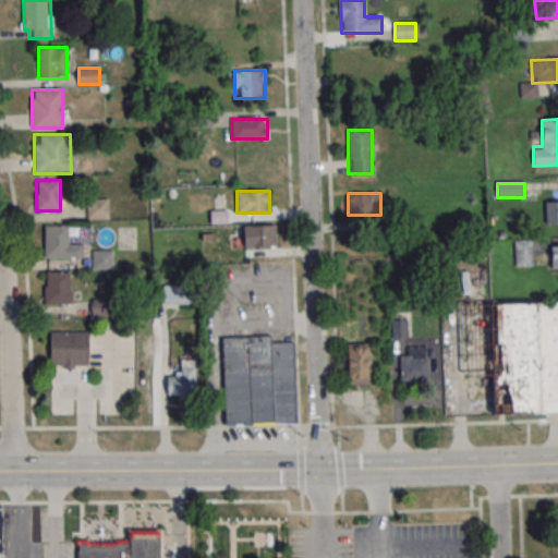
[(108,198),(87,199),(87,219),(108,219),(108,198)]
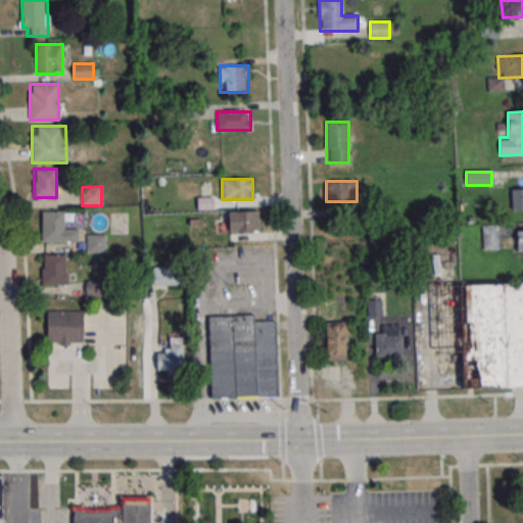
[(522,188),(511,188),(511,209),(522,208),(522,188)]
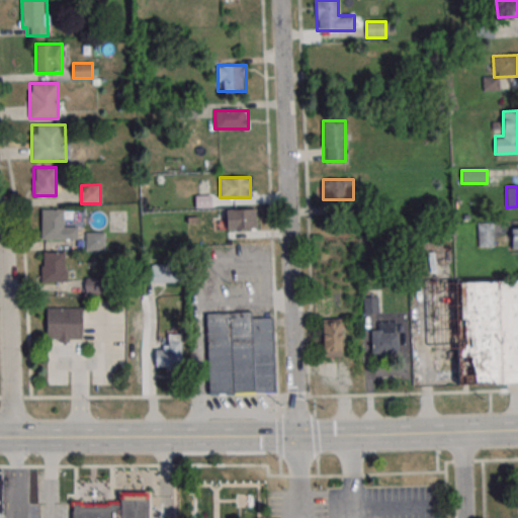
[(41,239),(77,239),(77,225),(64,225),(64,208),(41,208),(41,239)]
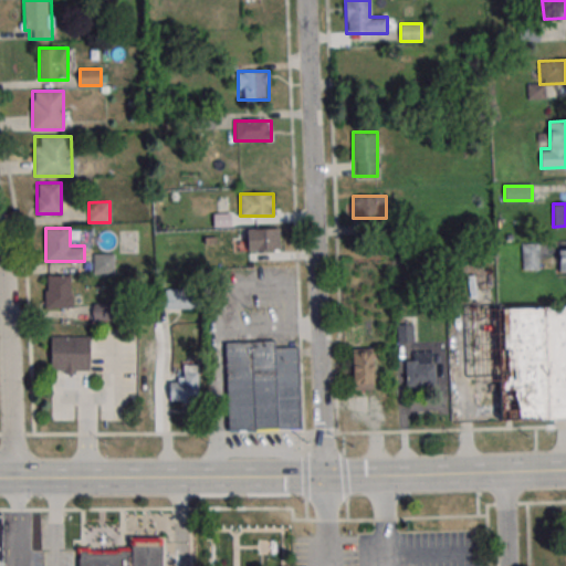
[(280,250),(280,229),(247,229),(247,250),(280,250)]
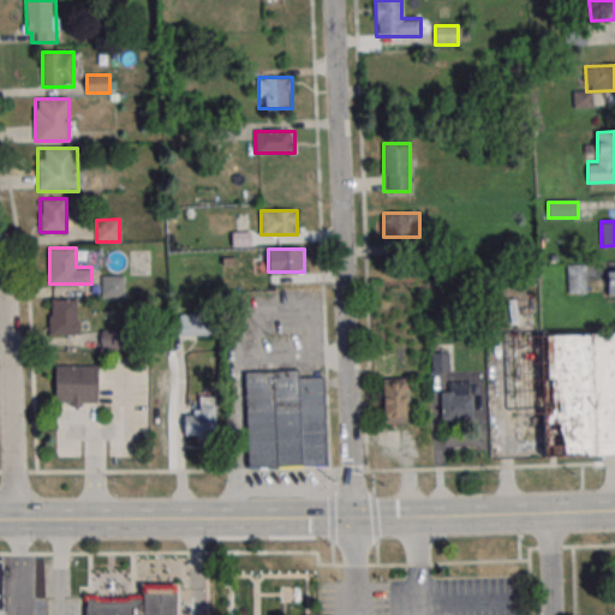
[(567,294),(586,294),(586,269),(567,269),(567,294)]
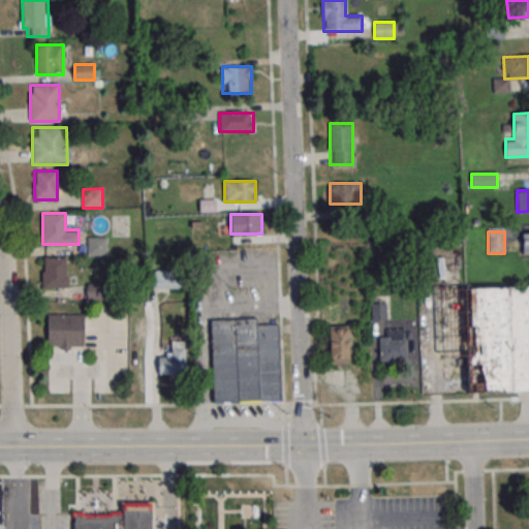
[(528,254),(528,232),(519,234),(519,254),(528,254)]
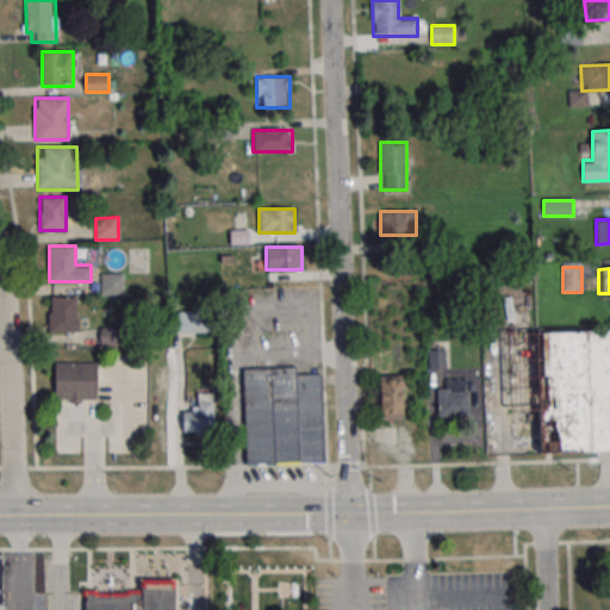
[(123,294),(123,273),(101,273),(101,294),(123,294)]
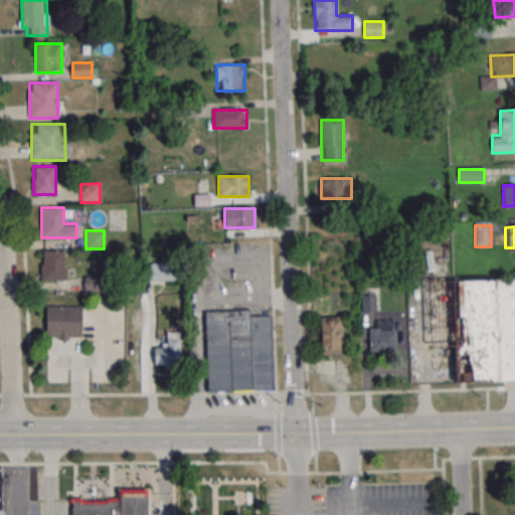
[(64,280),(64,251),(41,251),(41,280),(64,280)]
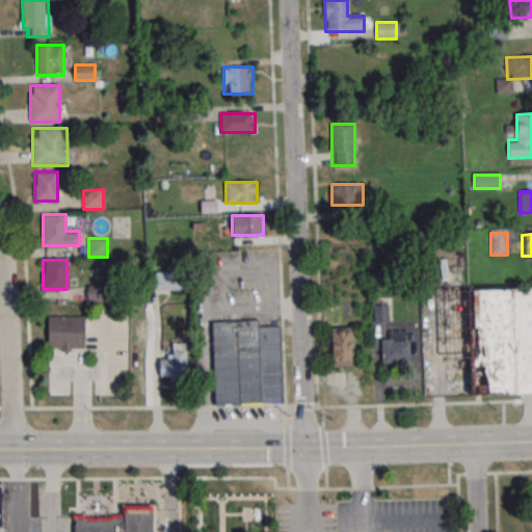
[(155,292),(186,292),(186,271),(155,271),(155,292)]
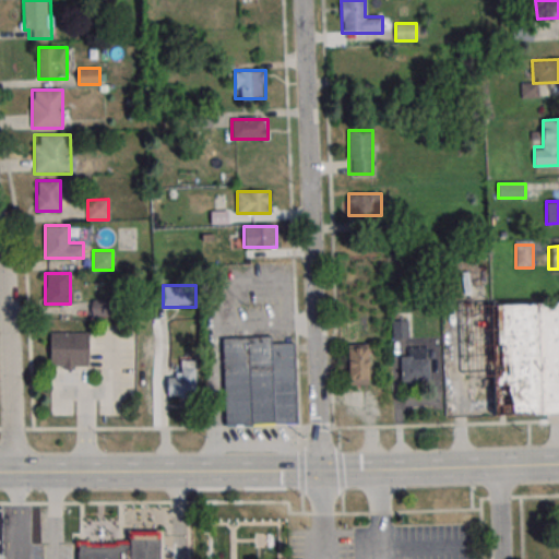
[(558,302),(491,304),(494,415),(558,413),(558,302)]
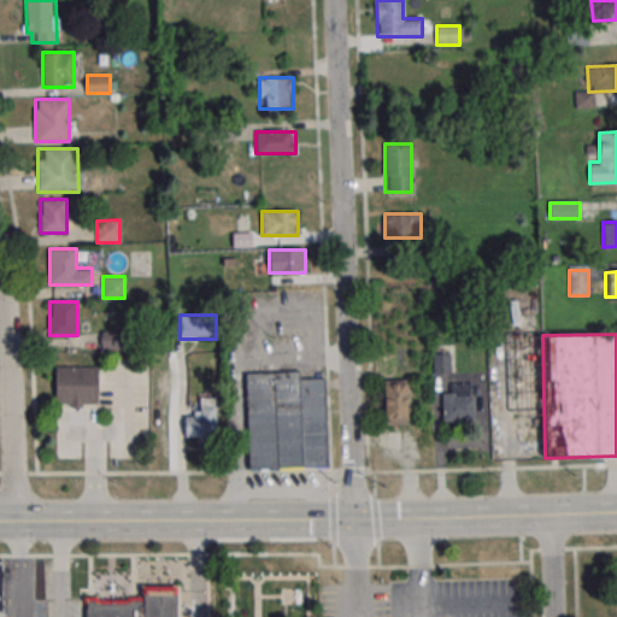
[(433,372),(451,372),(451,353),(433,353),(433,372)]
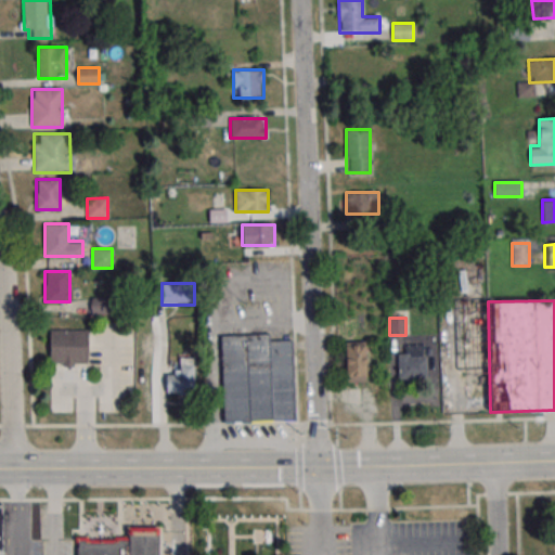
[(89,330),(49,330),(49,366),(89,366),(89,330)]
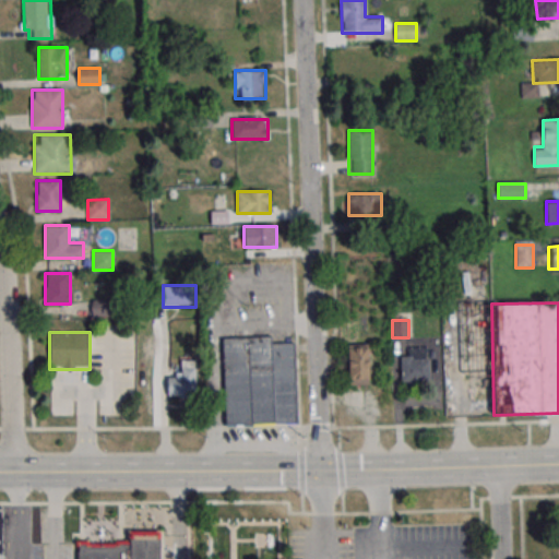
[(223,337),(225,426),(297,425),(296,343),(272,343),(272,336),(223,337)]
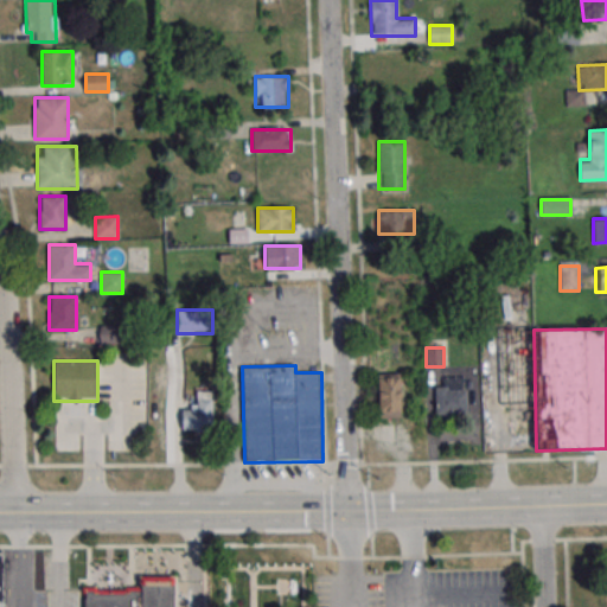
[(401,417),(401,374),(378,374),(378,417),(401,417)]
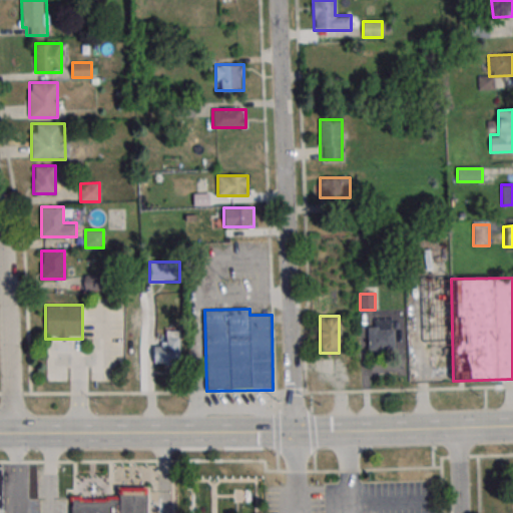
[(394,350),(394,328),(367,328),(367,350),(394,350)]
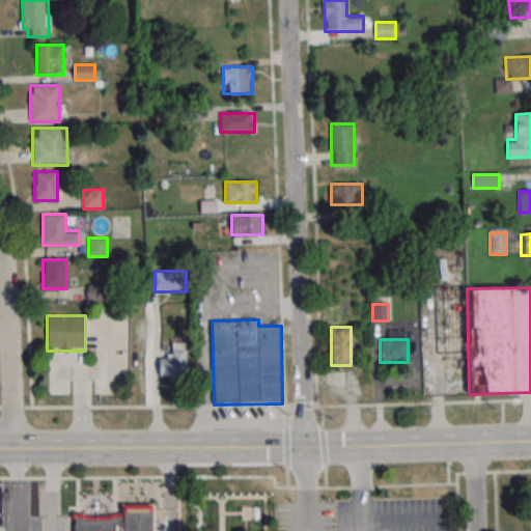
[(160,378),(190,376),(189,341),(159,341),(160,378)]
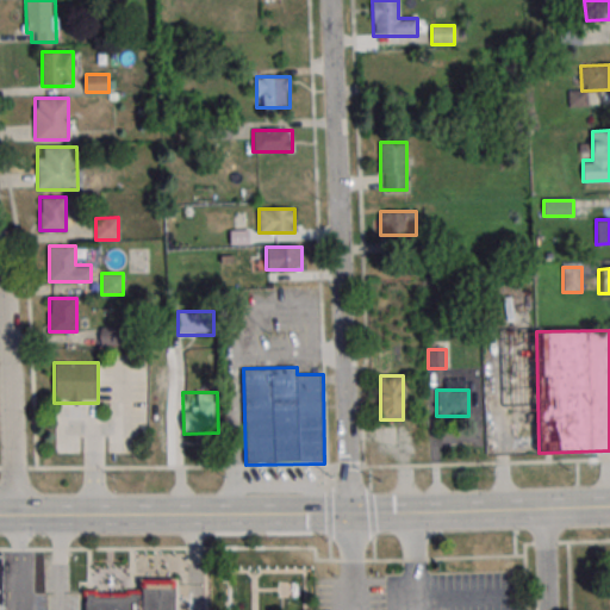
[(175,609),(176,579),(141,578),(139,591),(86,590),(85,609),(175,609)]
